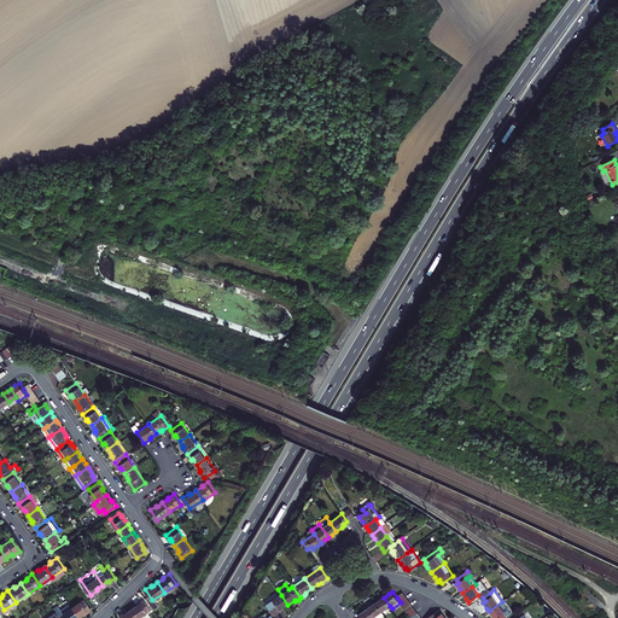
[(283,608),(287,605),(281,595),(266,606),(273,616),(273,617),(281,611),(284,610),(283,608)]
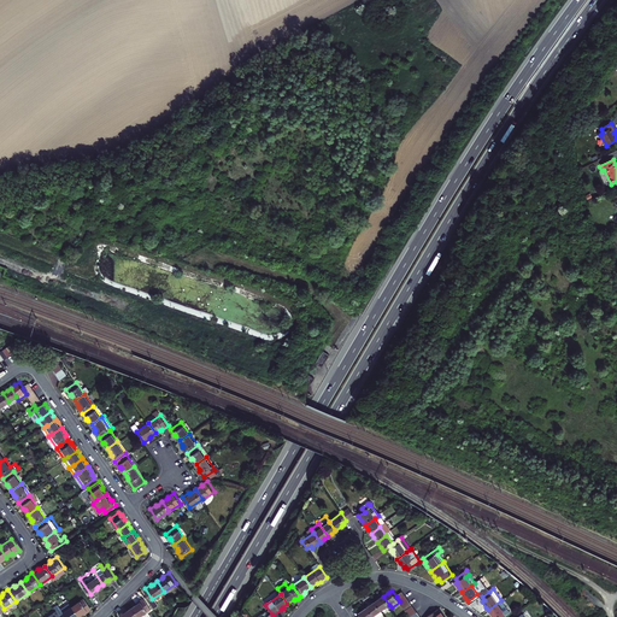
[(136,601),(133,605),(139,615),(151,606),(144,595),(137,599),(139,600),(136,601)]
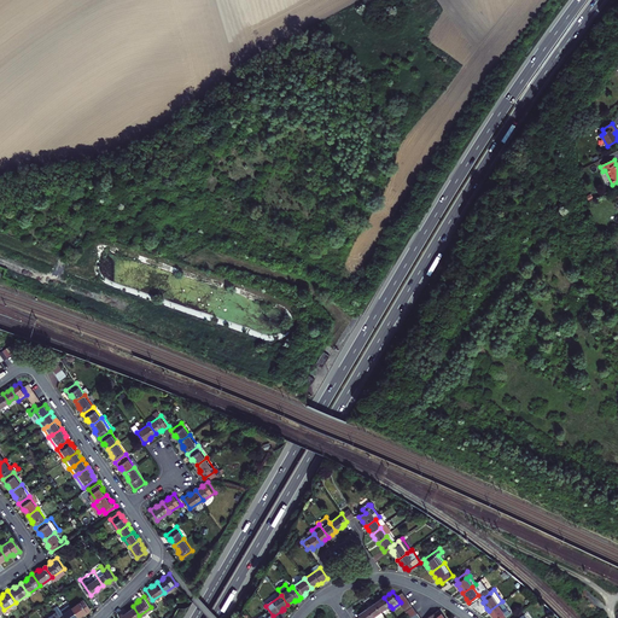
[(73,606),(79,616),(82,613),(85,611),(86,613),(92,608),(83,598),(73,606)]
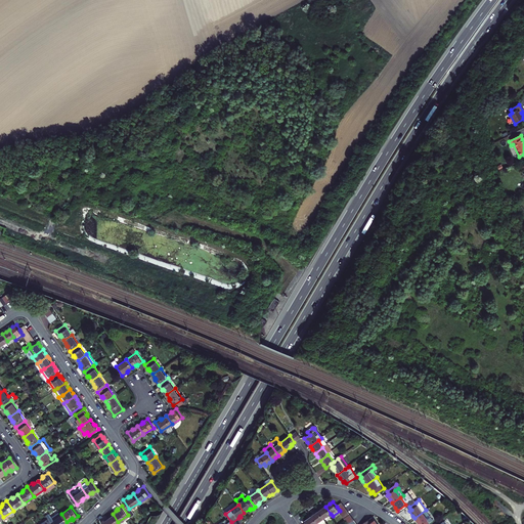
[(331,514),(325,507),(322,509),(318,512),(324,519),(331,514)]
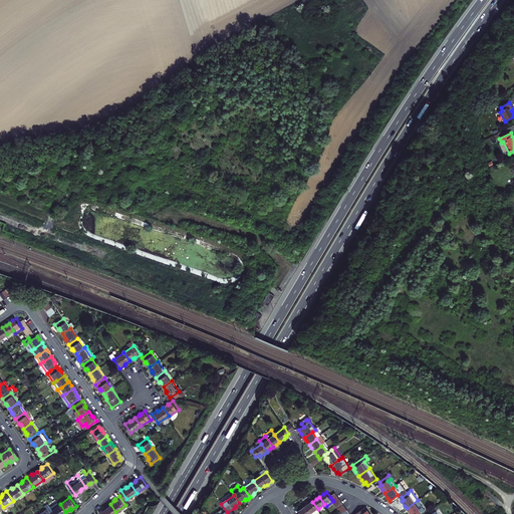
[(426,511),(418,500),(407,508),(410,512),(411,513),(413,513),(414,513),(421,513),(422,513),(426,511)]
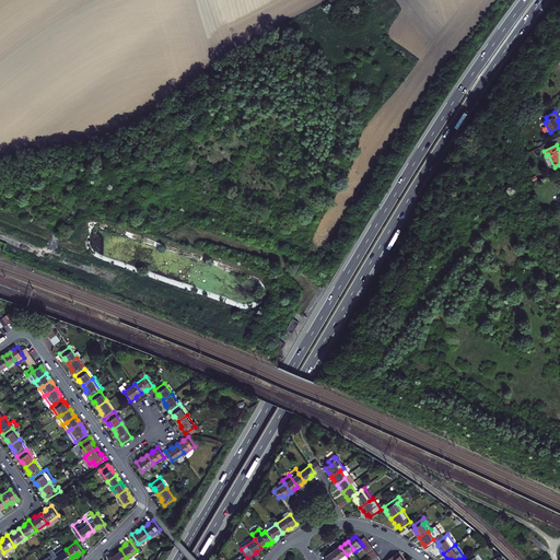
[(347,555),(340,547),(338,548),(334,551),(339,559),(347,555)]
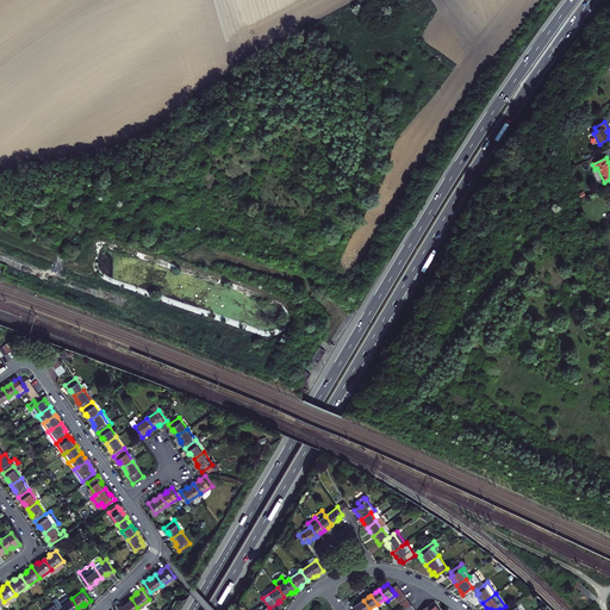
[(78,608),(72,598),(60,607),(62,609),(74,609),(78,608)]
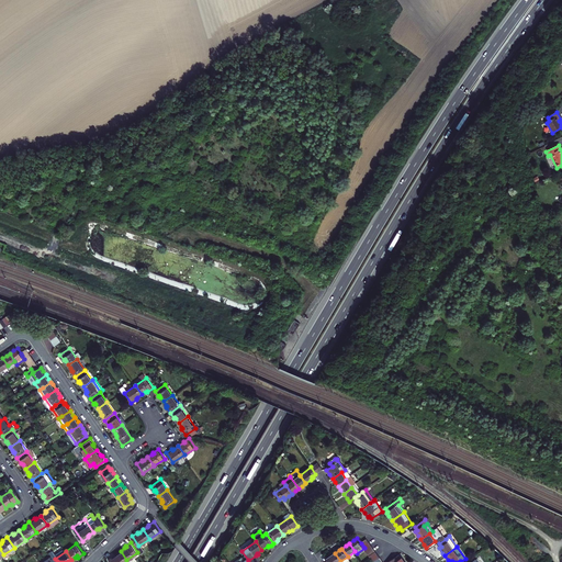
[(114,553),(109,558),(112,561),(122,561),(126,560),(121,551),(116,553),(115,554),(114,553)]
